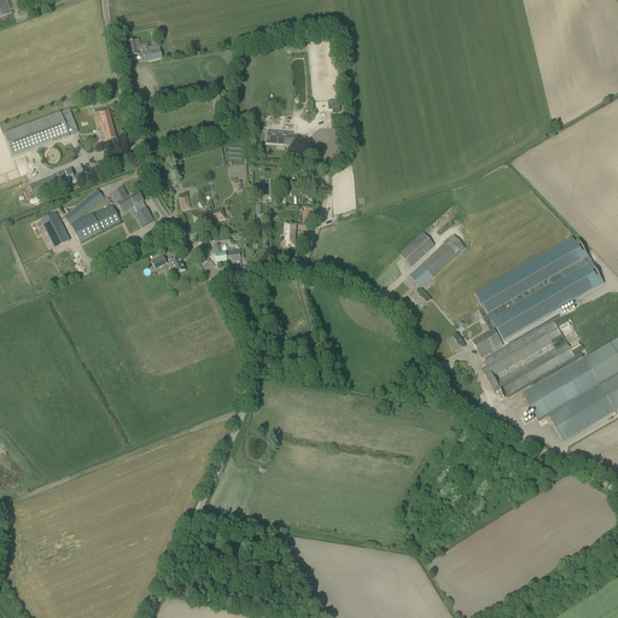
[(0,0),(0,17),(12,13),(6,0),(0,0)]
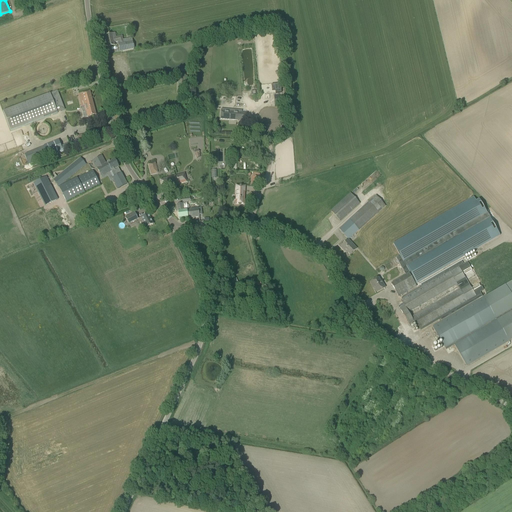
[(105,42),(106,42),(107,47),(114,45),(114,42),(119,41),(120,44),(123,44),(122,36),(116,37),(115,33),(104,35),(105,42)]
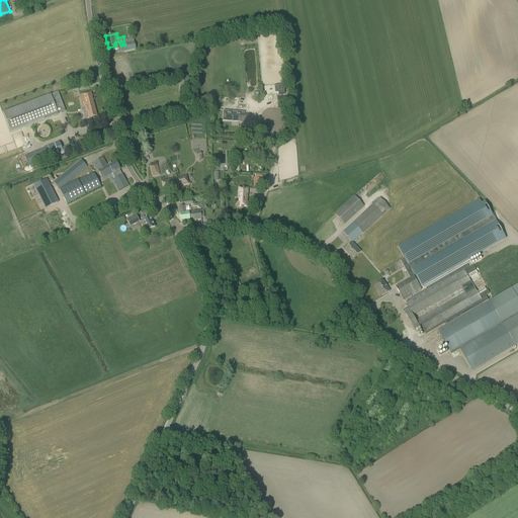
[(134,42),(120,46),(121,53),(136,50),(134,42)]
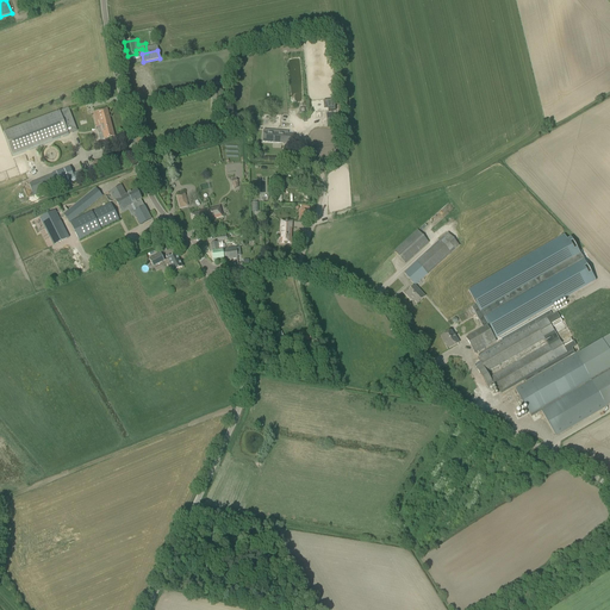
[(104,134),(105,139),(114,137),(107,109),(95,112),(101,135),(104,134)]
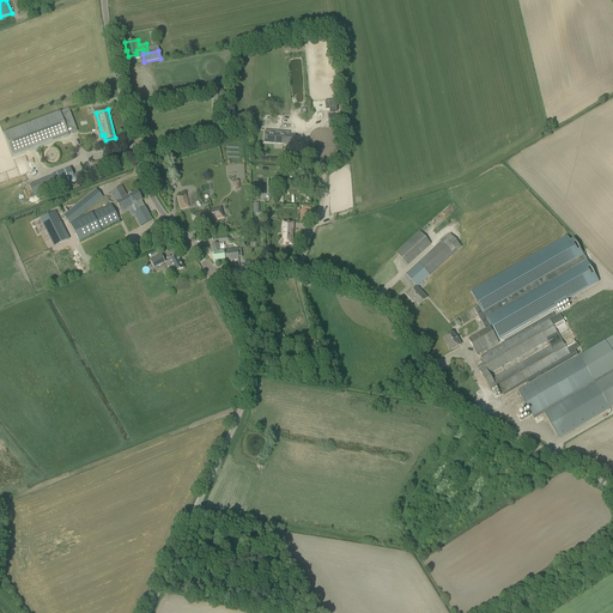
[(60,111),(4,133),(12,157),(70,135),(68,134),(77,132),(68,110),(60,113),(60,111)]
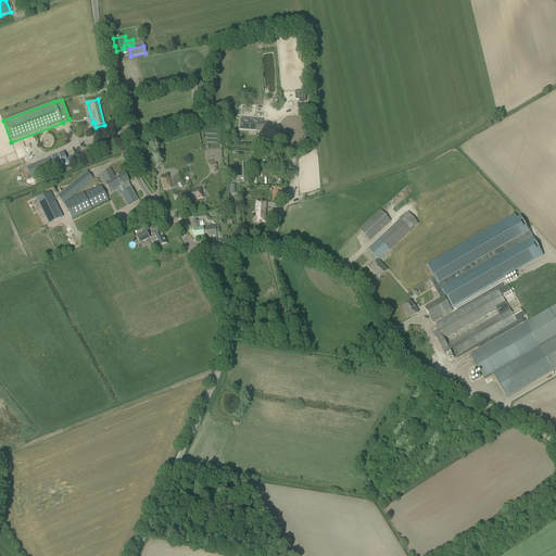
[(298,104),(298,113),(307,113),(307,104),(298,104)]
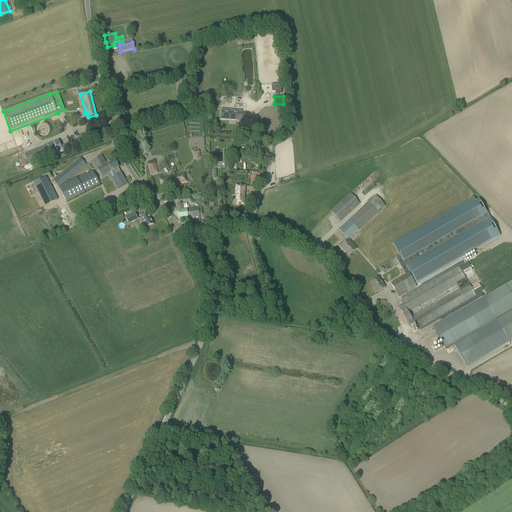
[(247,121),(247,113),(229,112),(221,111),(221,114),(220,119),(237,120),(246,120),(246,121),(247,121)]
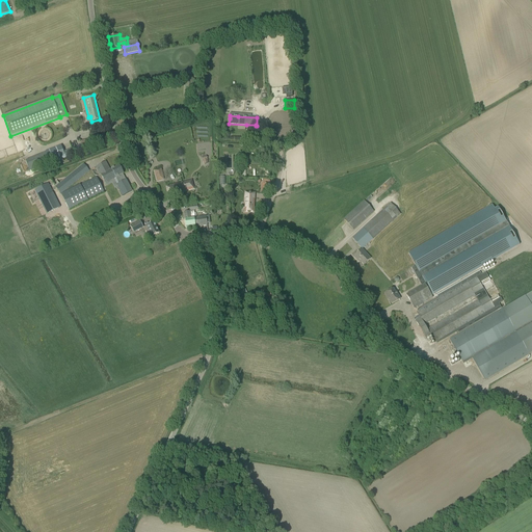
[(80,142),(82,149),(92,145),(90,139),(80,142)]
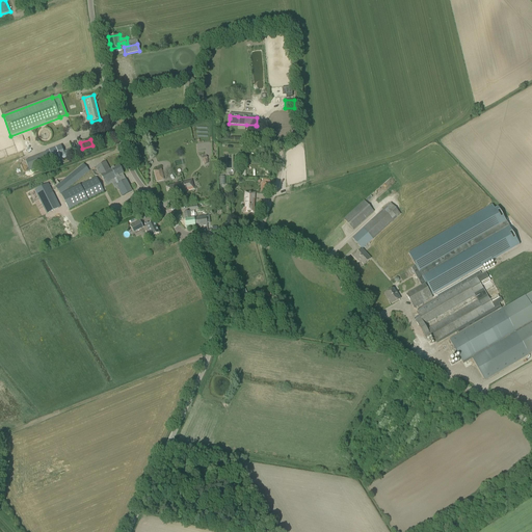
[(29,169),(64,155),(61,147),(26,161),(29,169)]
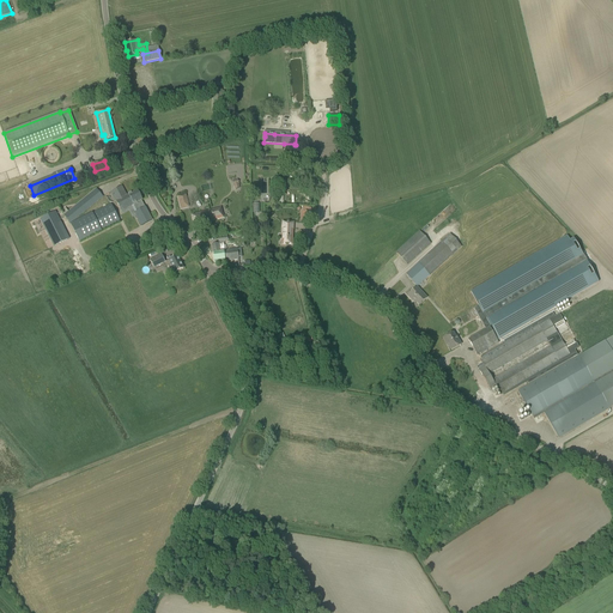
[(137,190),(127,196),(121,187),(110,193),(120,211),(128,206),(128,207),(143,200),(137,190)]
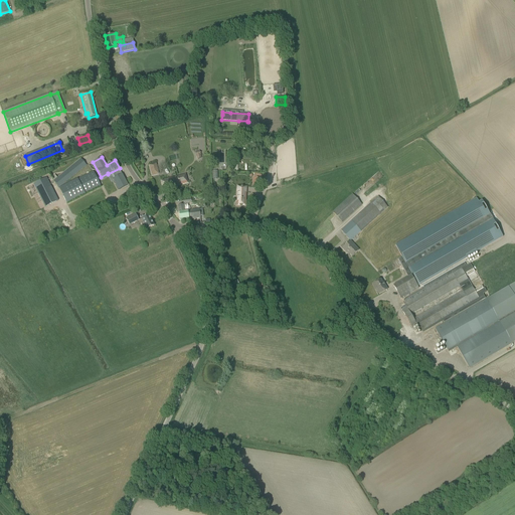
[(80,159),(53,181),(59,188),(87,166),(80,159)]
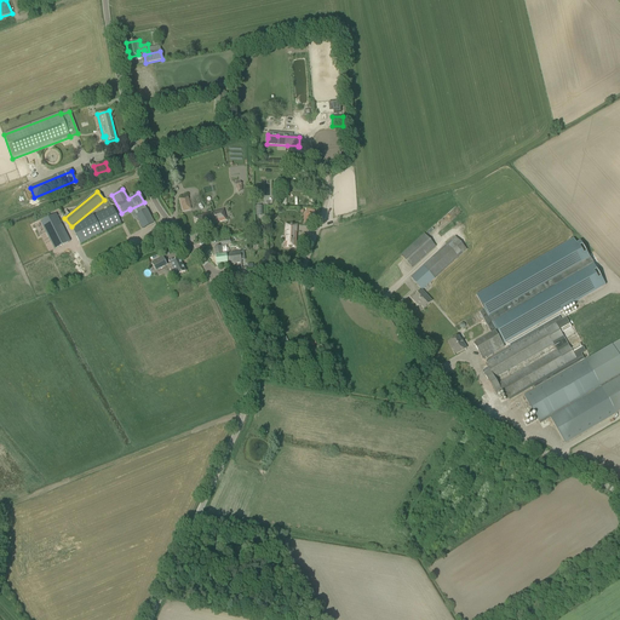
[(179,199),(183,212),(190,210),(188,197),(179,199)]
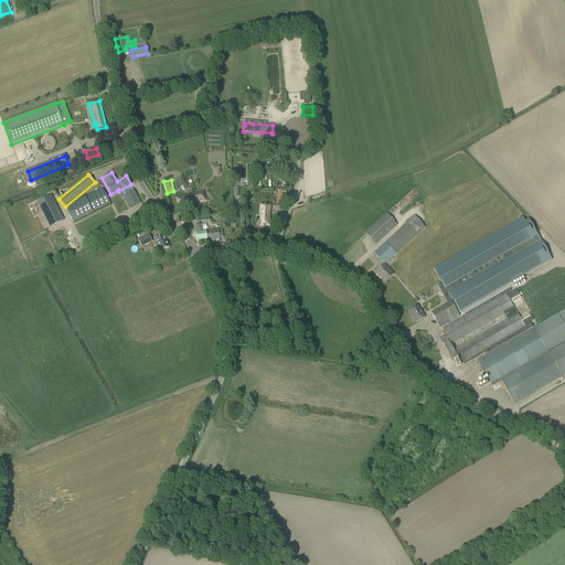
[(125,190),(128,194),(125,196),(125,198),(130,209),(140,203),(130,187),(125,190)]
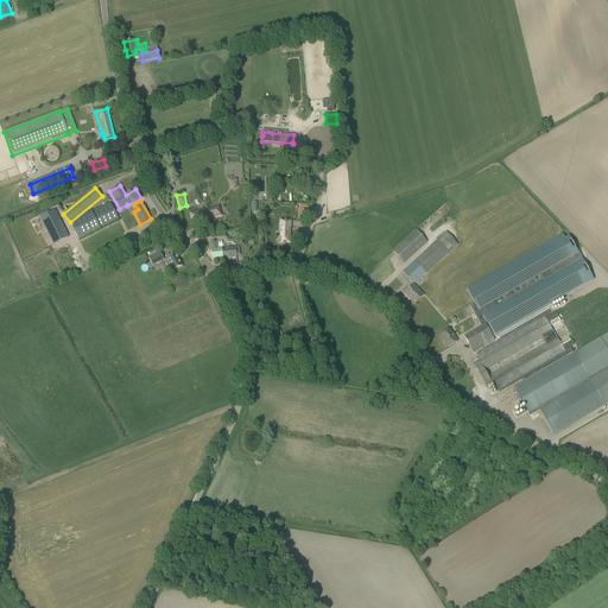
[(70,222),(78,241),(119,220),(109,202),(70,222)]
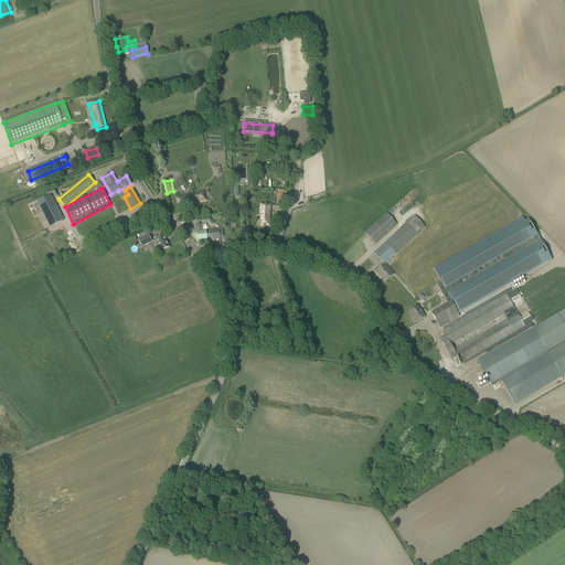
[(177,199),(179,208),(206,201),(204,191),(177,199)]
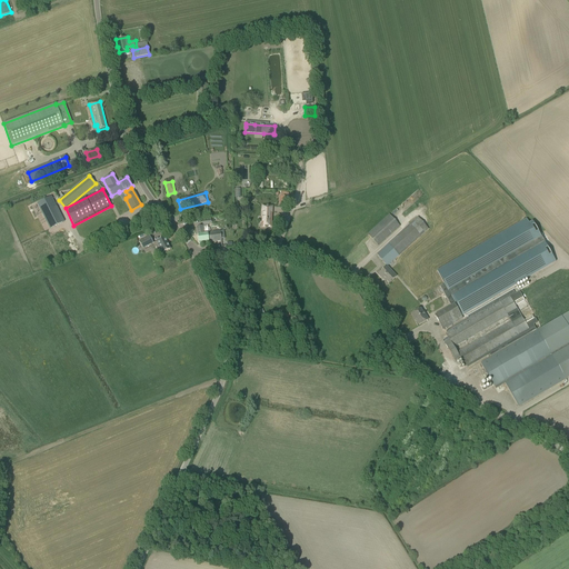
[(278,207),(285,209),(289,193),(281,192),(278,207)]
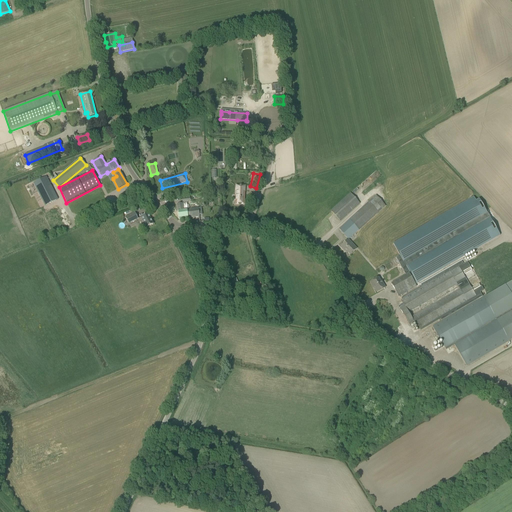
[(33,183),(45,206),(58,199),(47,177),(33,183)]
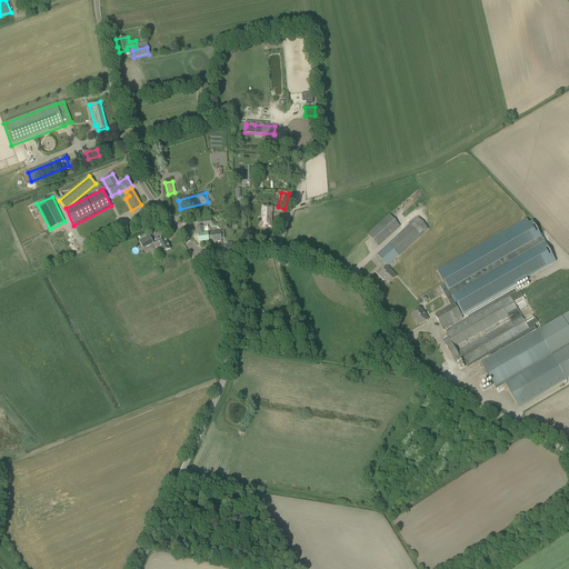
[(261,226),(271,227),(272,207),(262,206),(261,226)]
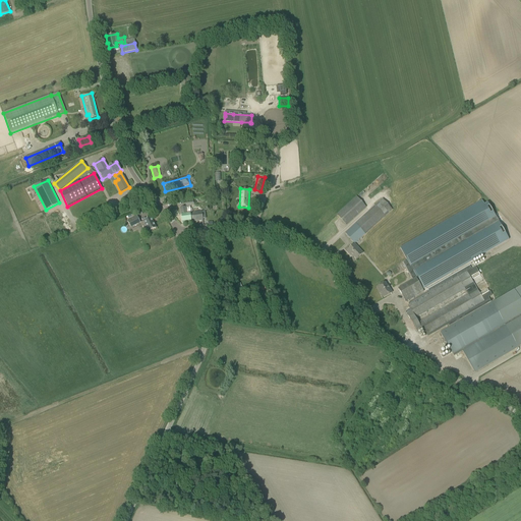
[(337,215),(346,225),(366,208),(356,196),(337,215)]
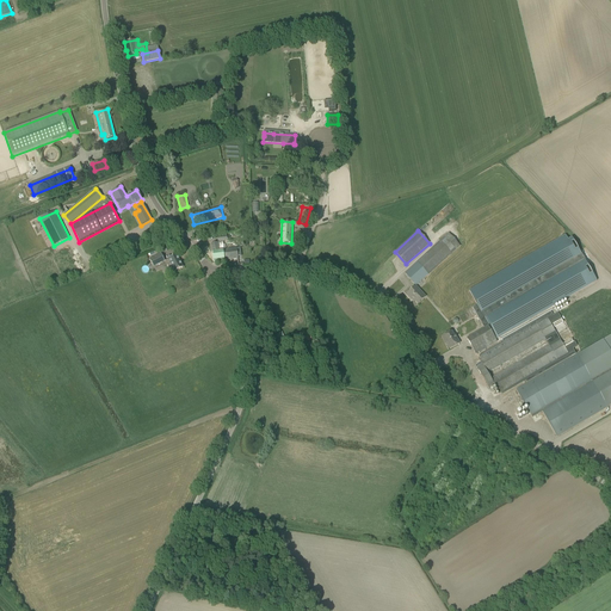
[(565,236),(469,291),(477,304),(471,308),(485,328),(488,326),(489,326),(497,339),(597,282),(572,239),(568,240),(565,236)]
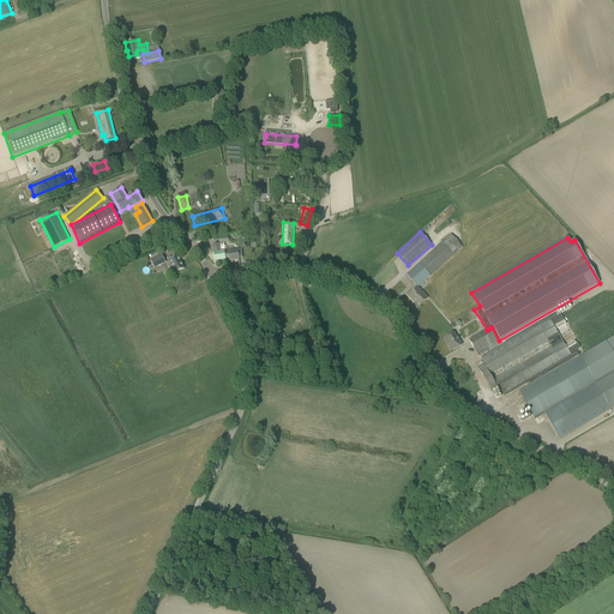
[(407,275),(417,288),(455,254),(444,241),(407,275)]
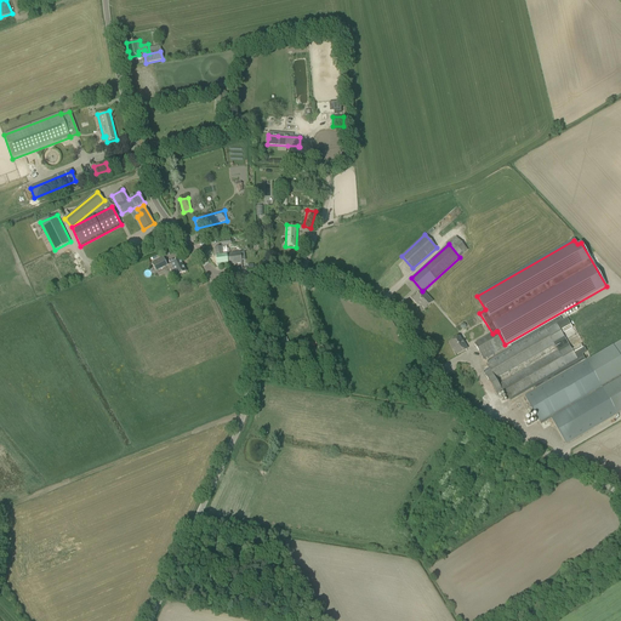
[(241,263),(240,252),(227,255),(223,255),(222,248),(215,249),(217,267),(241,263)]
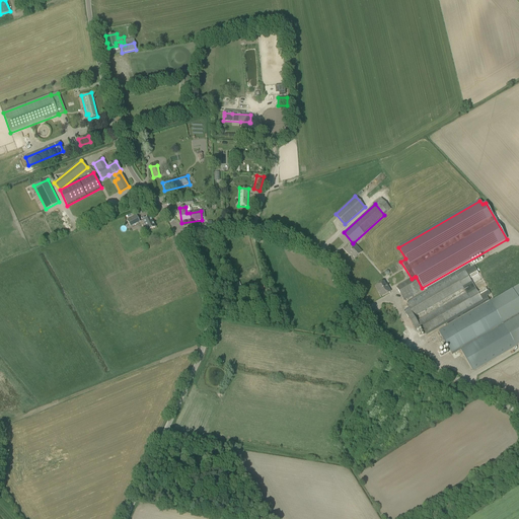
[(140,222),(137,216),(132,218),(127,220),(130,227),(140,222)]
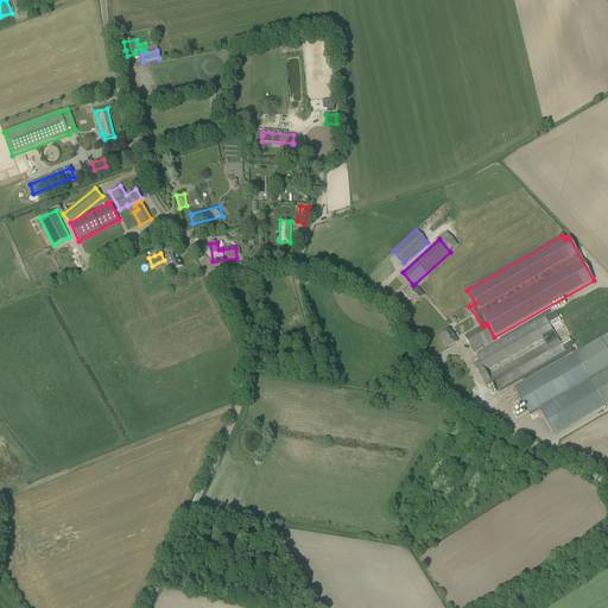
[(166,258),(173,271),(182,266),(176,254),(166,258)]
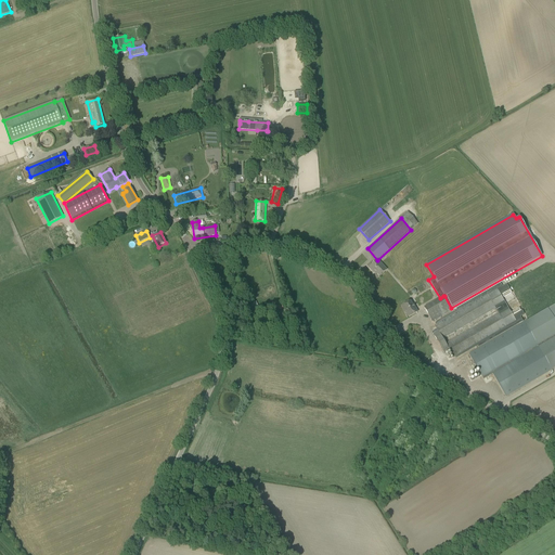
[(374,271),(379,276),(386,270),(383,267),(382,268),(376,261),(370,267),(373,272),(374,271)]
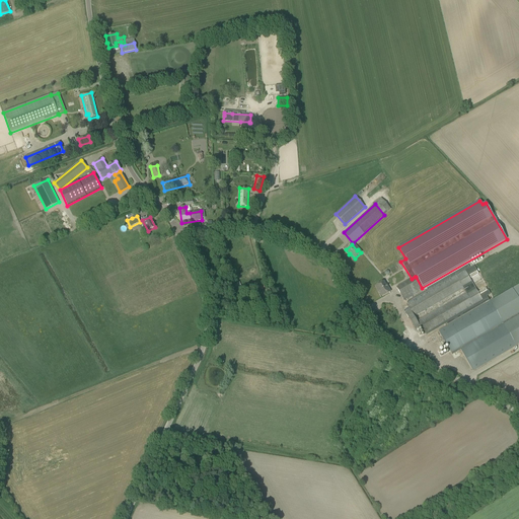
[(490,294),(488,290),(487,291),(486,288),(477,293),(468,276),(469,276),(470,279),(478,274),(473,266),(469,268),(468,265),(427,289),(428,290),(406,302),(408,303),(406,304),(410,310),(404,312),(416,331),(420,328),(424,335),(426,334),(426,335),(446,323),(447,324),(489,300),(487,296),(490,294)]
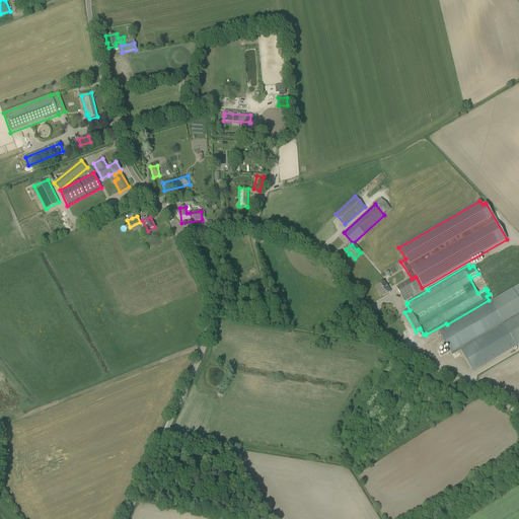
[(412,279),(396,288),(403,301),(422,290),(415,277),(412,279)]
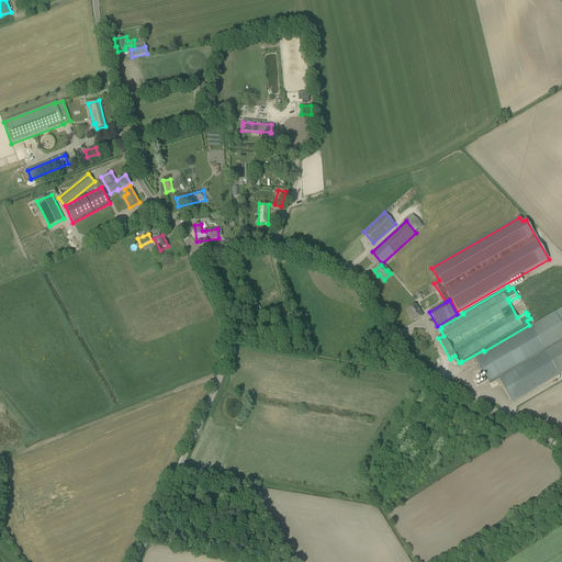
[(411,315),(414,322),(423,316),(418,308),(417,310),(415,305),(406,310),(409,316),(411,315)]
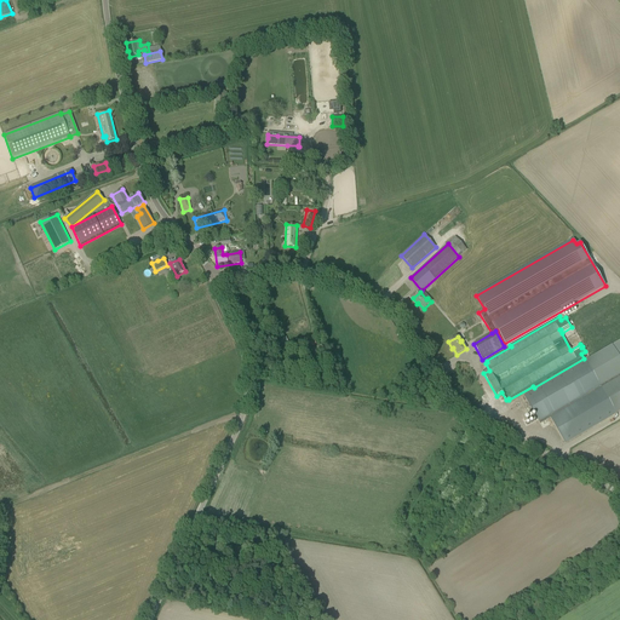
[(550,418),(564,443),(616,413),(619,411),(619,339),(585,360),(523,396),(540,424),(550,418)]
